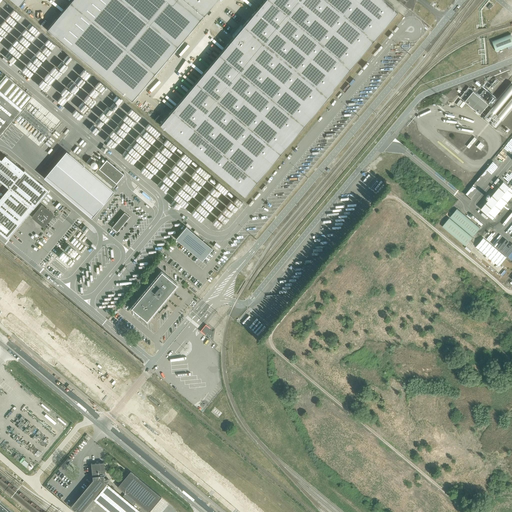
[(72,0),(47,30),(131,101),(202,17),(216,0),(72,0)]
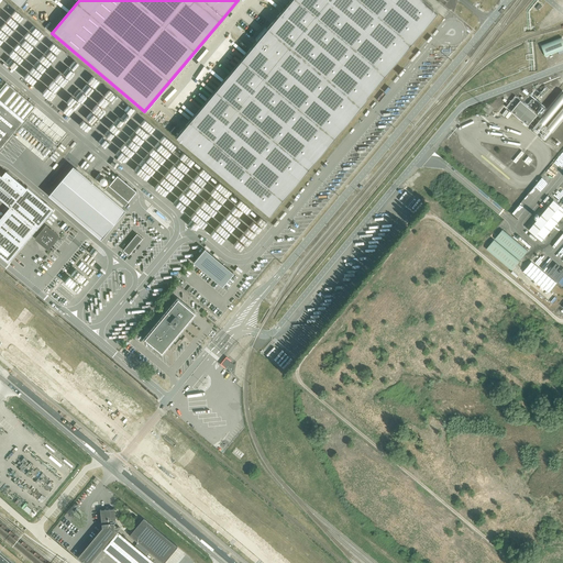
[(236,65),(176,138),(268,216),(359,108),(438,13),(421,0),(290,0),(265,31),(244,55),(235,64),(236,65)]
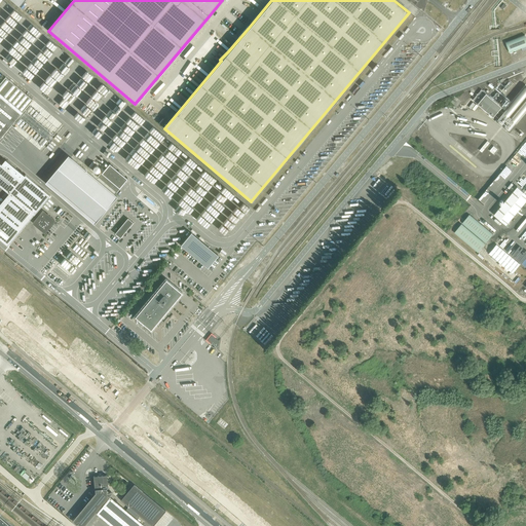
[(525,38),(525,35),(505,42),(510,53),(525,46),(525,38)]
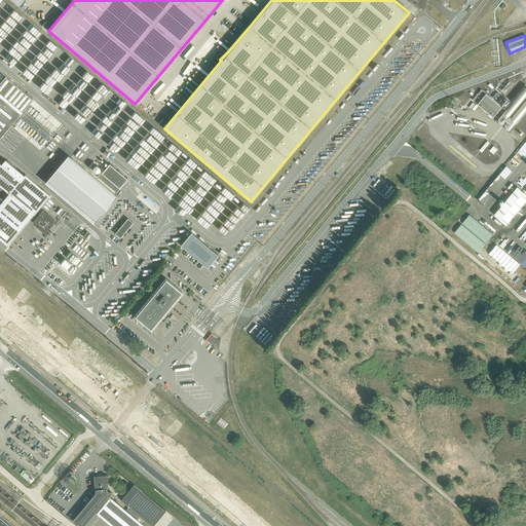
[(0,138),(4,134),(8,128),(33,100),(5,76),(0,82),(0,138)]
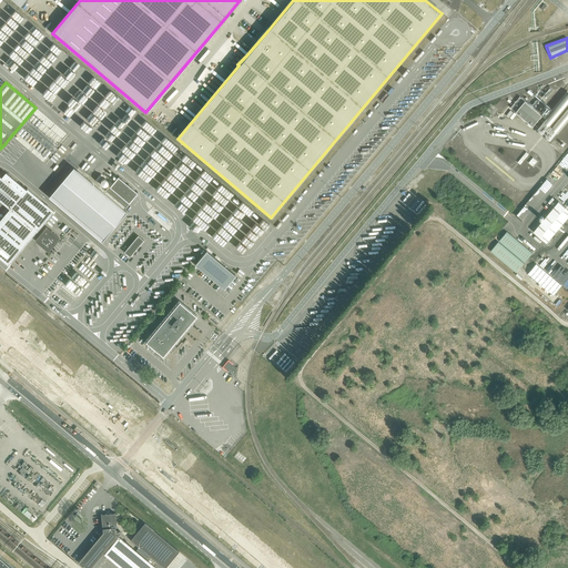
[(520,97),(510,109),(533,127),(543,115),(520,97)]
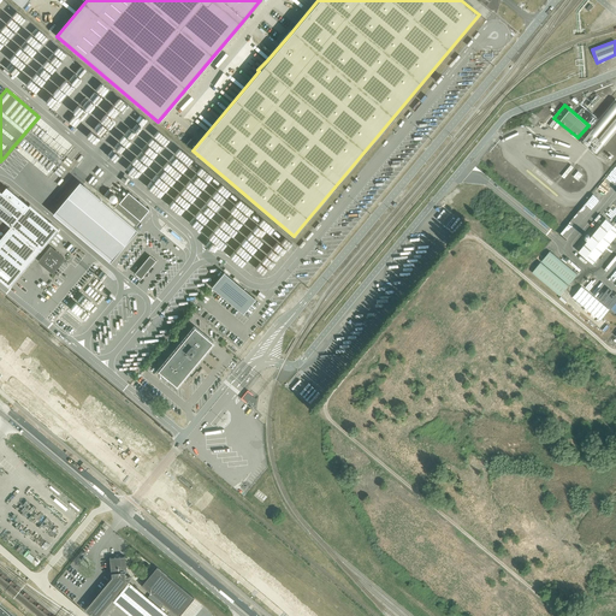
[(137,231),(80,183),(53,214),(110,264),(137,231)]
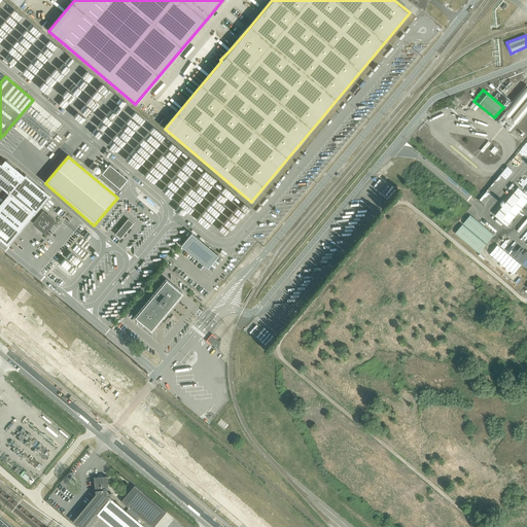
[(0,163),(0,186),(8,194),(9,194),(34,214),(50,196),(49,195),(25,174),(24,176),(4,161),(1,164),(0,163)]
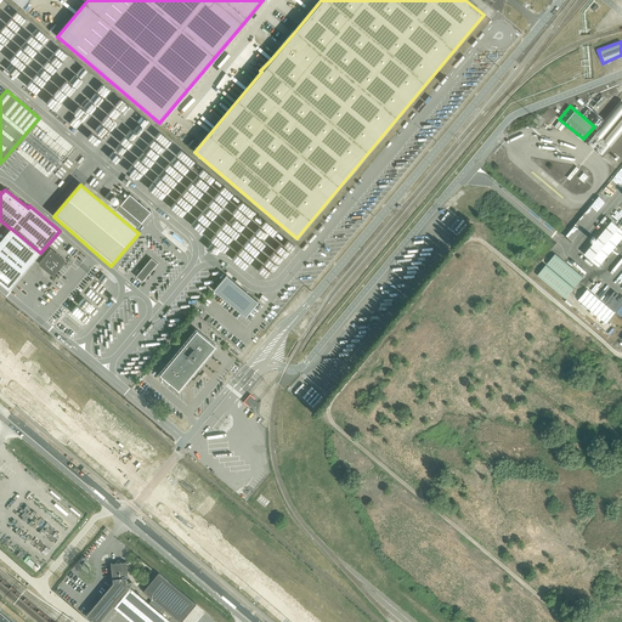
[(129,193),(116,208),(137,226),(151,211),(129,193)]
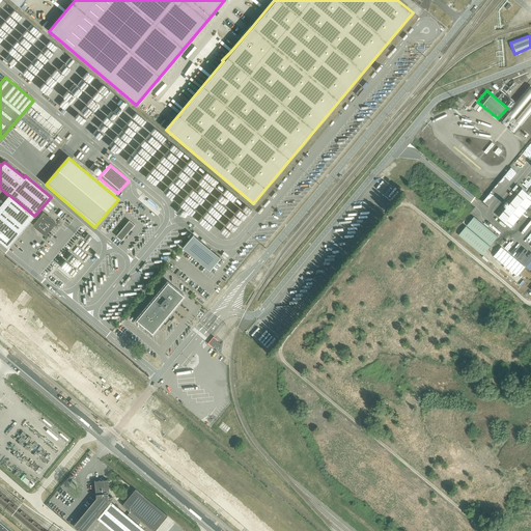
[(530,195),(523,188),(498,217),(511,227),(530,203),(530,195)]
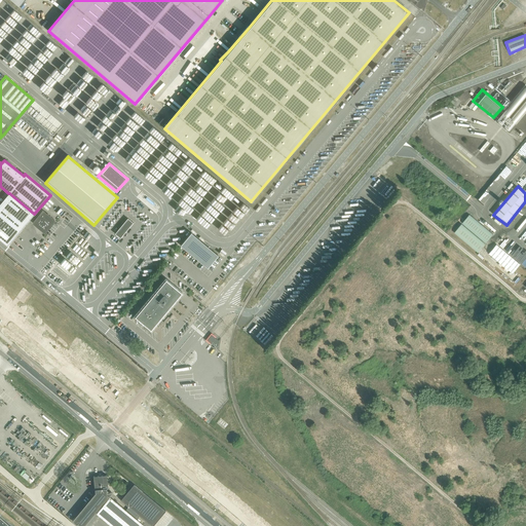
[(8,193),(0,203),(0,220),(16,234),(34,214),(9,193),(8,193)]
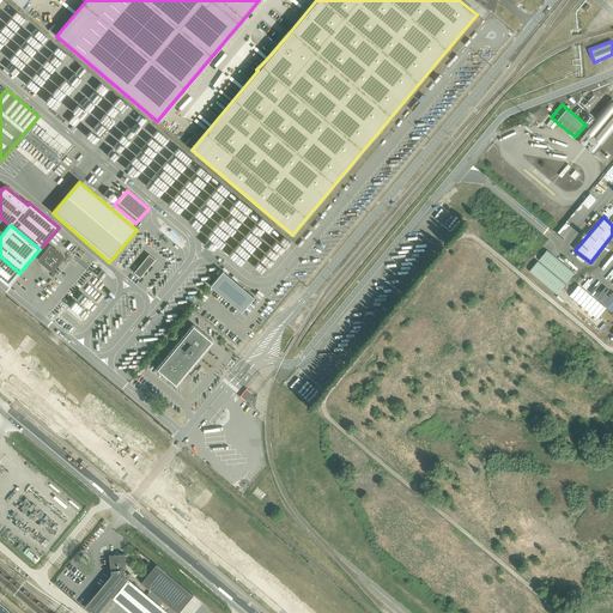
[(64,256),(50,244),(38,259),(52,271),(64,256)]
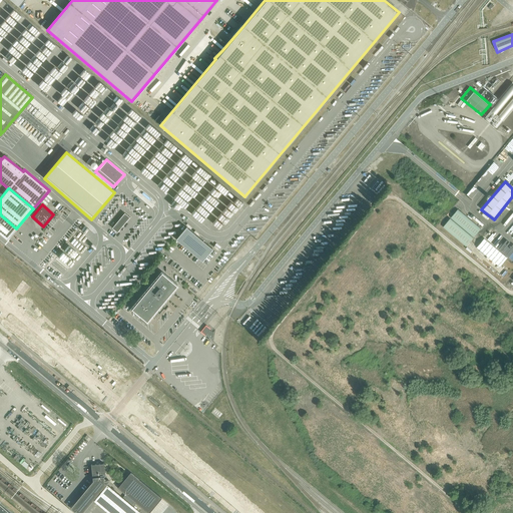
[(481,228),(458,209),(451,217),(474,237),(481,228)]
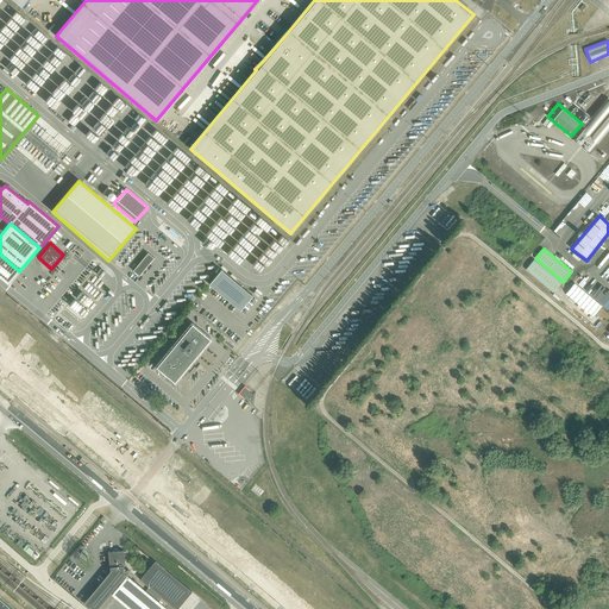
[(133,270),(139,276),(154,258),(148,252),(133,270)]
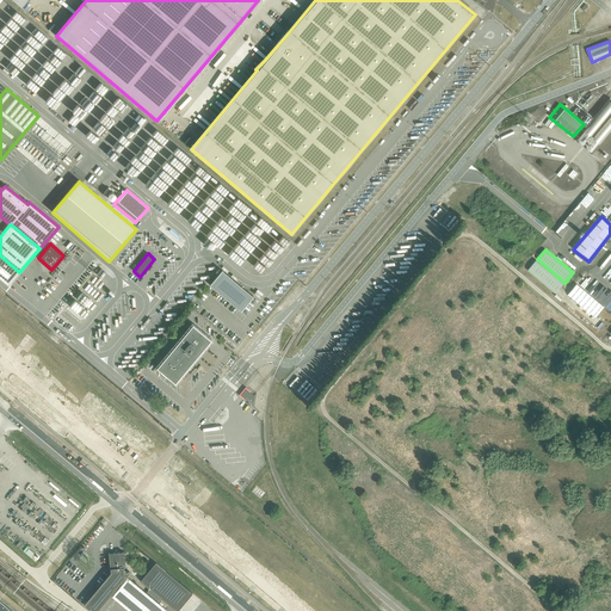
[(0,255),(0,278),(8,285),(19,272),(0,255)]
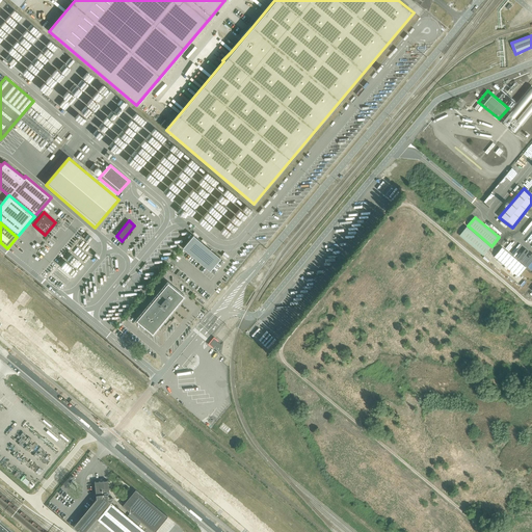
[(490,246),(467,227),(459,235),(483,256),(490,246)]
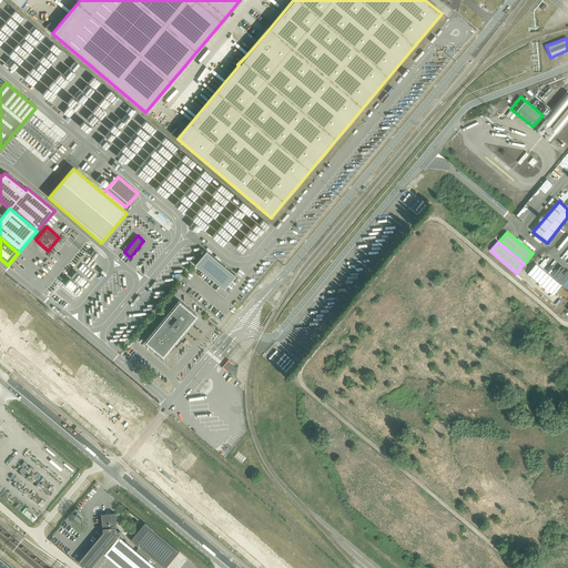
[(224,288),(236,274),(206,251),(195,264),(224,288)]
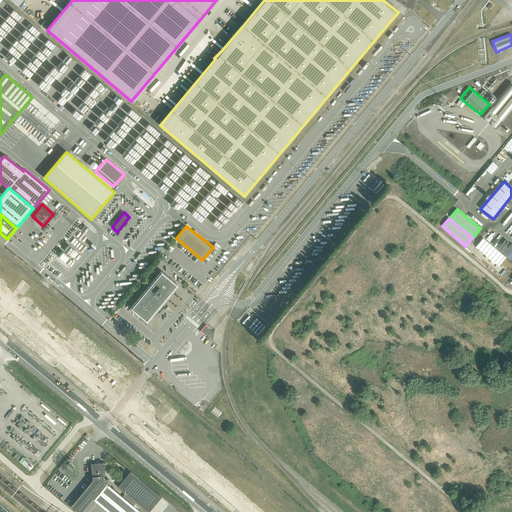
[(505,258),(482,239),(475,247),(498,267),(505,258)]
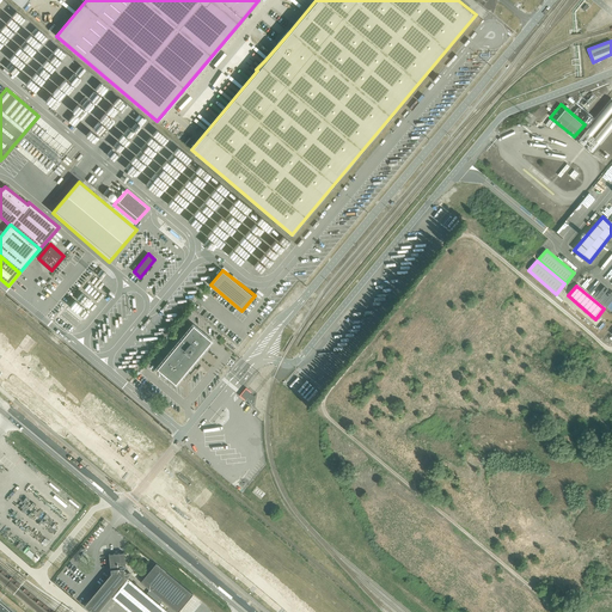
[(195,360),(206,347),(208,343),(209,342),(210,341),(193,325),(191,326),(191,328),(190,329),(189,330),(188,332),(176,346),(175,347),(170,354),(164,360),(163,361),(158,367),(157,368),(175,384),(177,381),(182,375),(188,368),(194,362),(195,360)]
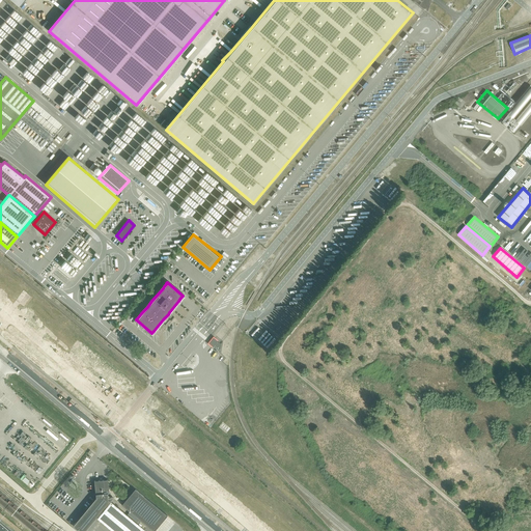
[(214,338),(208,343),(219,352),(220,351),(221,344),(214,338)]
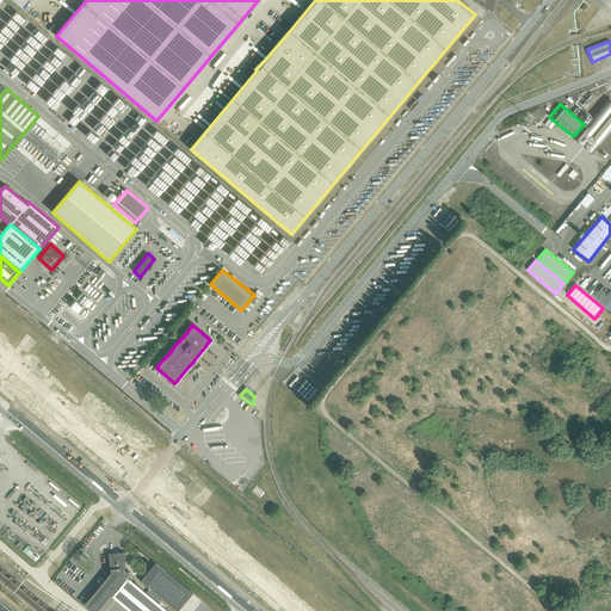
[(128,576),(127,578),(127,576),(131,571),(124,572),(124,567),(125,567),(124,551),(118,553),(115,553),(109,553),(110,568),(111,568),(111,573),(110,573),(109,574),(86,602),(84,604),(91,610),(97,610),(98,610),(111,594),(111,596),(130,610),(164,610),(166,609),(128,576)]
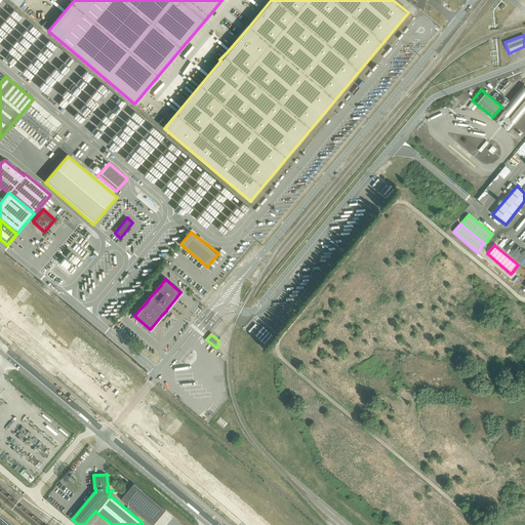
[(133,483),(120,499),(151,524),(152,524),(165,510),(133,483)]
